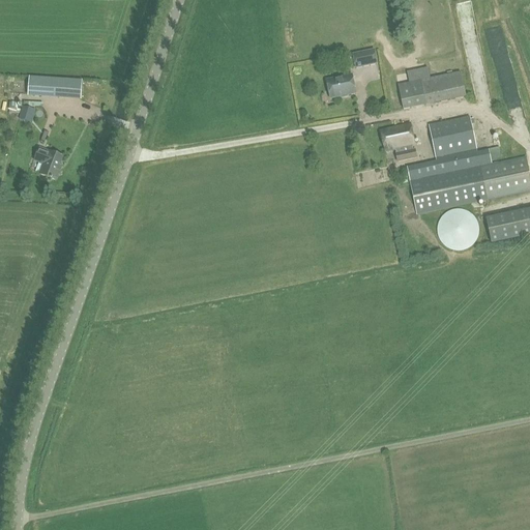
[(359,54),(362,67),(377,64),(374,51),(359,54)]
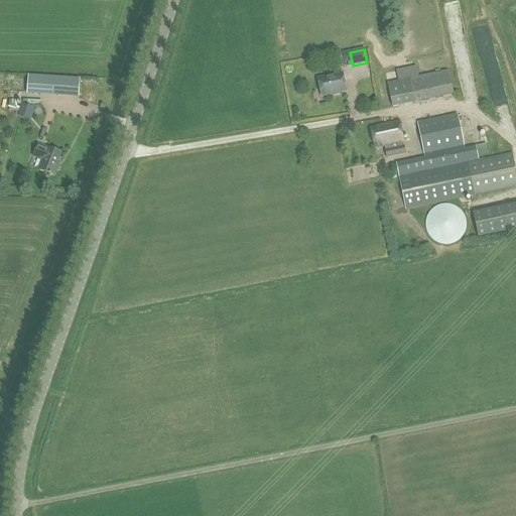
[(398,81),(418,76),(416,66),(396,70),(398,81)]
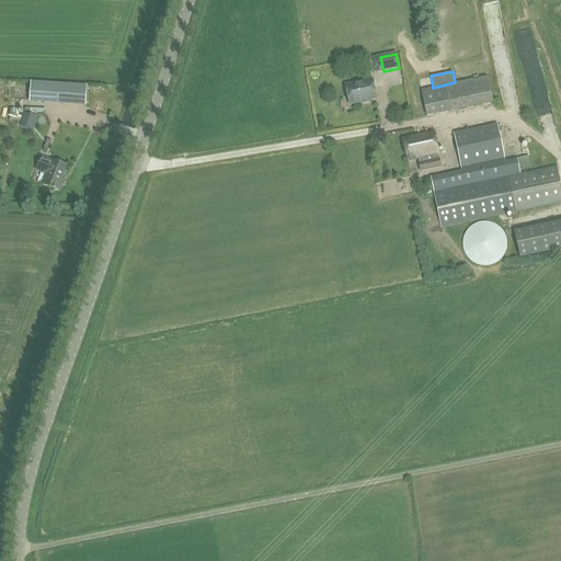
[(487,76),(455,82),(433,88),(421,90),(426,116),(493,102),(492,99),(491,94),(487,76)]
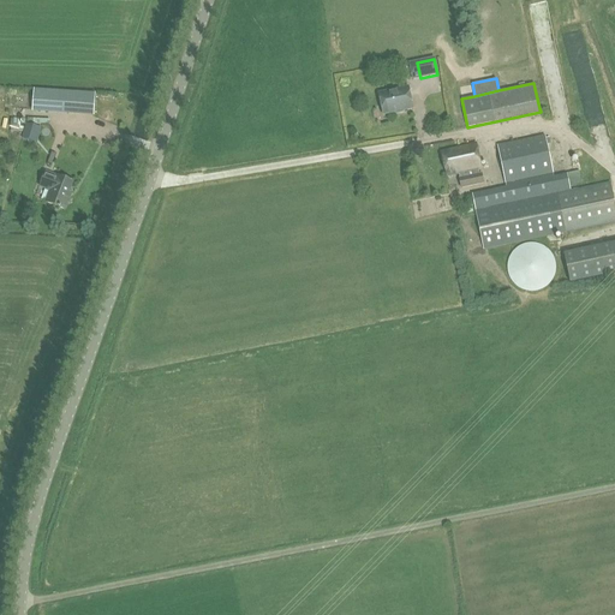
[(408,88),(378,94),(383,115),(412,108),(408,88)]
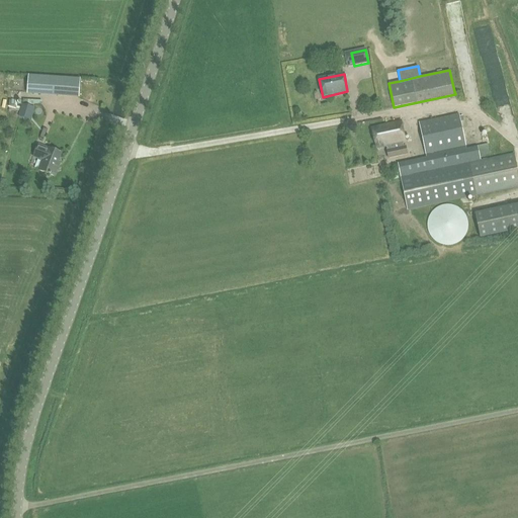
[(94,86),(65,77),(61,89),(90,98),(94,86)]
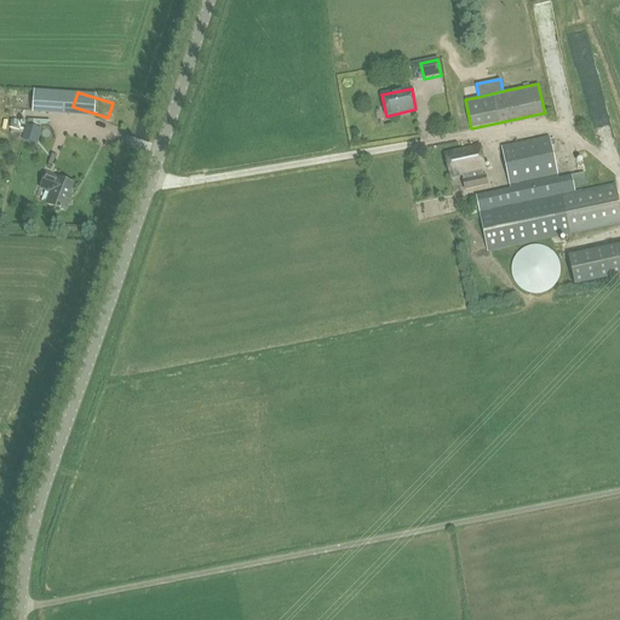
[(551,144),(550,139),(549,136),(501,145),(510,188),(475,196),(487,252),(563,236),(568,235),(619,223),(619,210),(614,183),(575,191),(572,177),(558,179),(551,144)]
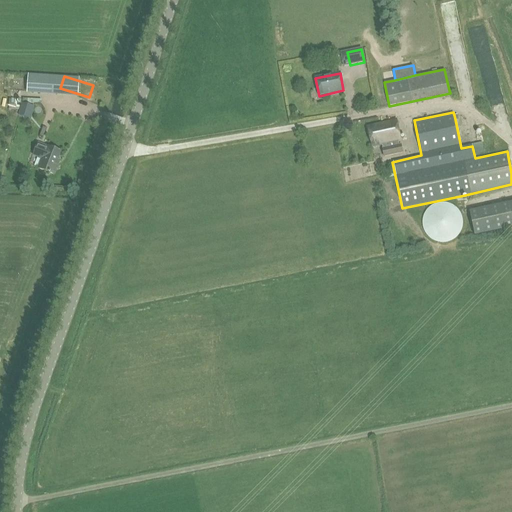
[(382,145),(382,148),(399,145),(398,141),(400,140),(396,120),(368,126),(372,147),(382,145)]
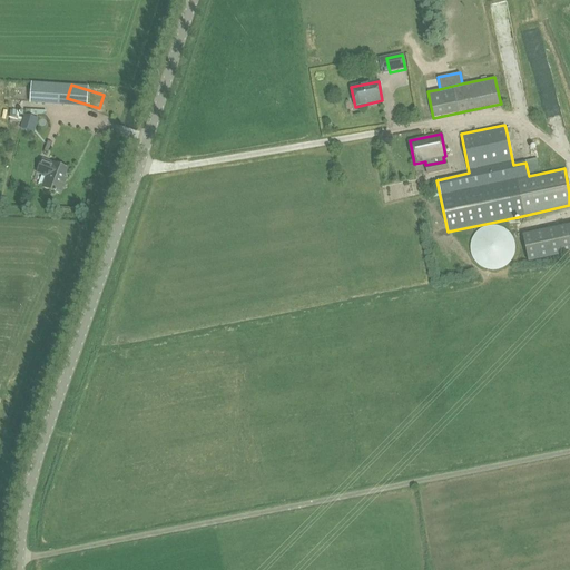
[(60,184),(67,168),(52,163),(51,164),(42,160),(38,170),(48,174),(42,187),(59,194),(64,184),(60,184)]
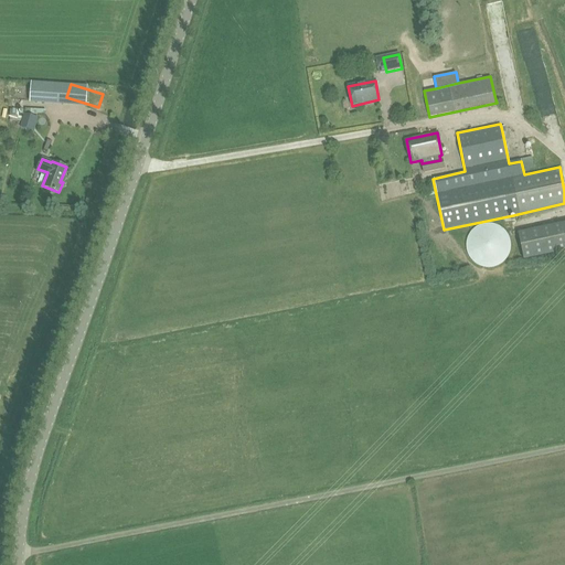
[(440,160),(422,163),(423,172),(445,168),(443,159),(440,160)]
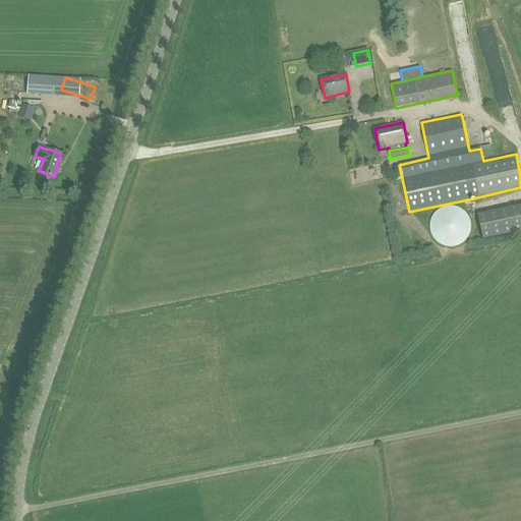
[(493,220),(520,217),(519,203),(490,206),(493,220)]
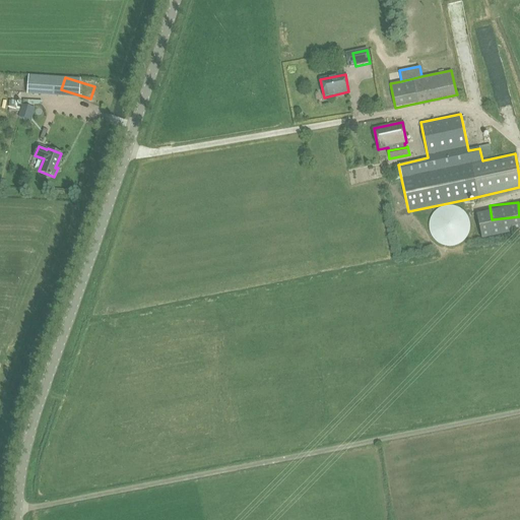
[(430,218),(430,219),(430,220),(430,221),(429,221),(429,222),(429,223),(429,224),(429,225),(429,226),(429,228),(429,229),(430,230),(430,231),(430,232),(430,233),(431,233),(431,234),(431,235),(432,236),(432,237),(433,238),(434,239),(435,240),(436,241),(436,242),(437,242),(438,243),(439,243),(439,244),(440,244),(441,244),(442,245),(443,245),(444,245),(444,246),(445,246),(446,246),(447,246),(448,246),(449,246),(450,246),(451,246),(452,246),(453,246),(454,246),(455,245),(456,245),(457,245),(457,244),(458,244),(459,244),(459,243),(460,243),(461,243),(461,242),(462,242),(462,241),(463,241),(463,240),(464,240),(465,239),(465,238),(466,238),(466,237),(467,236),(467,235),(468,234),(468,233),(468,232),(469,232),(469,231),(469,230),(469,229),(469,228),(469,226),(469,225),(469,224),(469,223),(469,222),(469,221),(469,220),(468,219),(468,218),(468,217),(467,216),(467,215),(466,214),(466,213),(465,213),(465,212),(464,212),(464,211),(463,210),(462,210),(462,209),(461,209),(460,208),(459,208),(459,207),(458,207),(457,207),(457,206),(456,206),(455,206),(454,206),(454,205),(453,205),(452,205),(451,205),(450,205),(449,205),(448,205),(447,205),(446,205),(445,205),(444,205),(444,206),(443,206),(442,206),(441,206),(441,207),(440,207),(439,207),(439,208),(438,208),(437,209),(436,210),(435,210),(435,211),(434,212),(433,213),(432,214),(432,215),(431,216),(431,217),(430,218)]
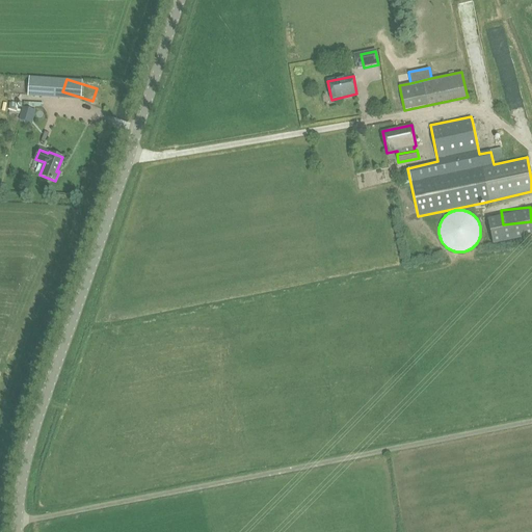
[(531,219),(491,231),(495,241),(531,231),(531,219)]
